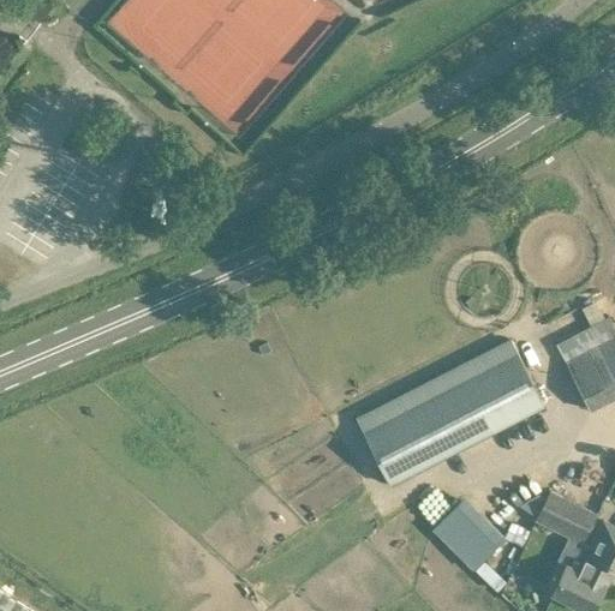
[(25,45),(19,39),(15,45),(21,49),(25,45)]
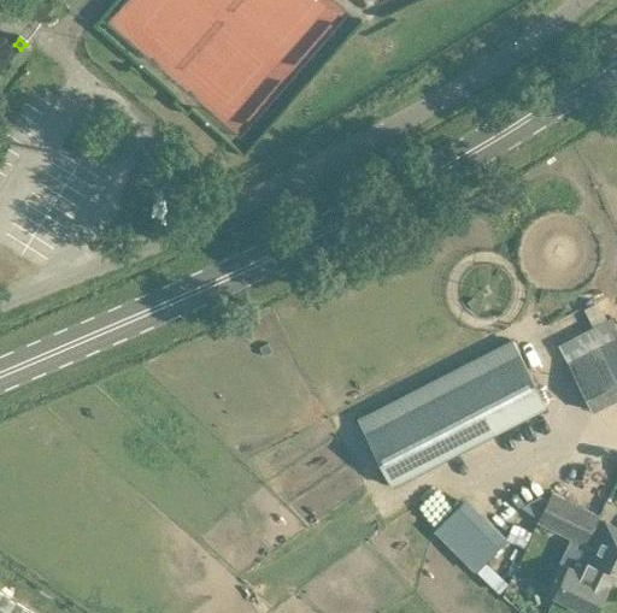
[(557,345),(592,414),(616,401),(616,332),(610,318),(557,345)]
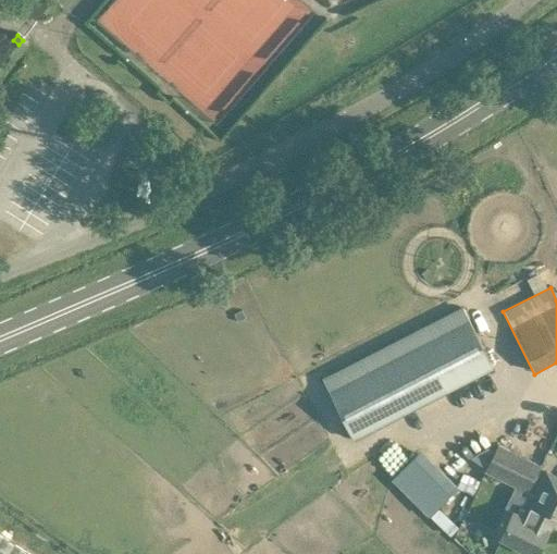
[(493,370),(469,322),(329,394),(353,441),(493,370)]
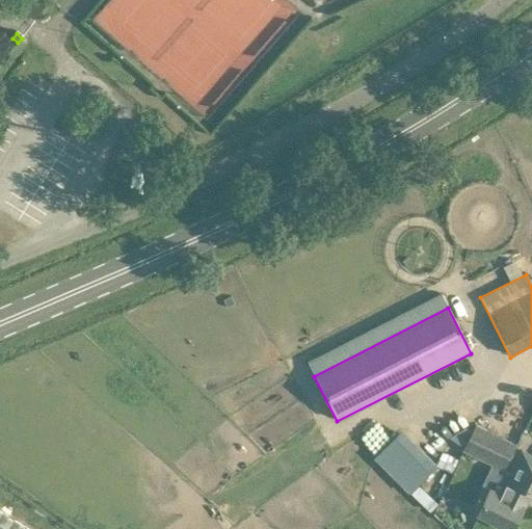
[(503,472),(515,447),(476,427),(472,434),(464,450),(463,452),(503,472)]
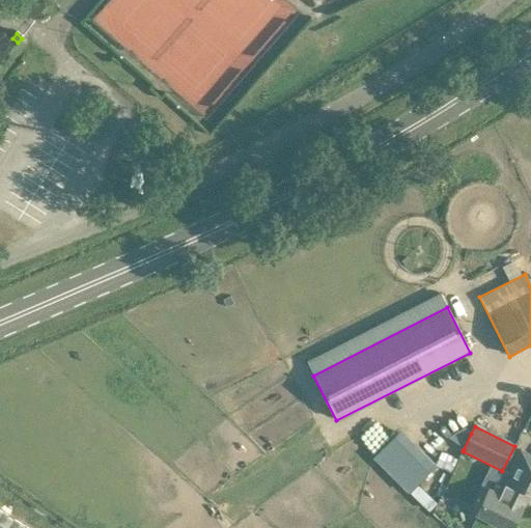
[(449,438),(448,439),(464,449),(471,434),(464,428),(449,438)]
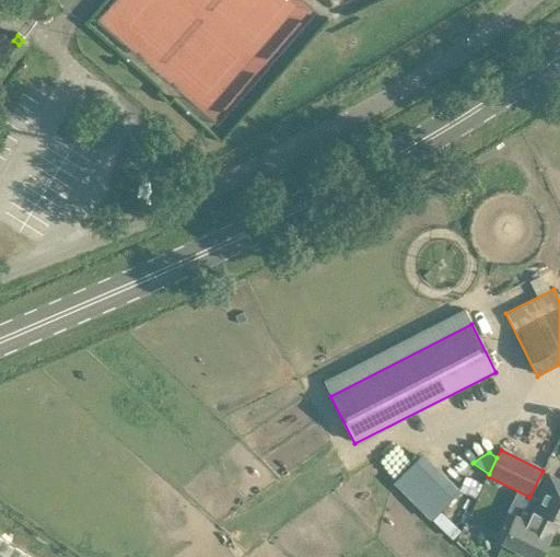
[(420,459),(395,484),(431,520),(456,495),(420,459)]
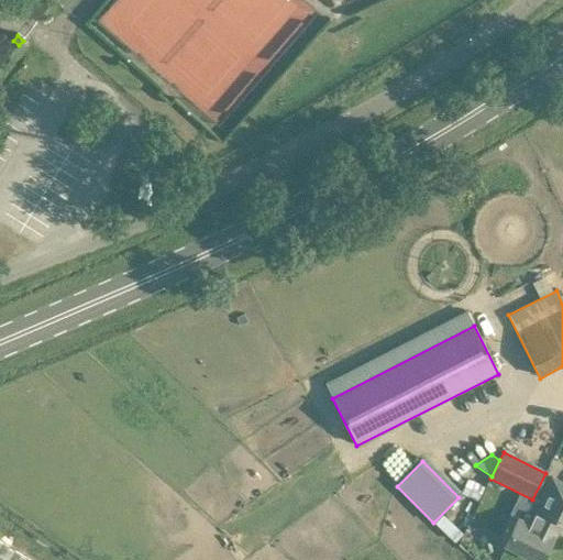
[(562,524),(562,484),(552,480),(529,526),(518,520),(505,546),(533,559),(543,559),(561,523),(562,524)]
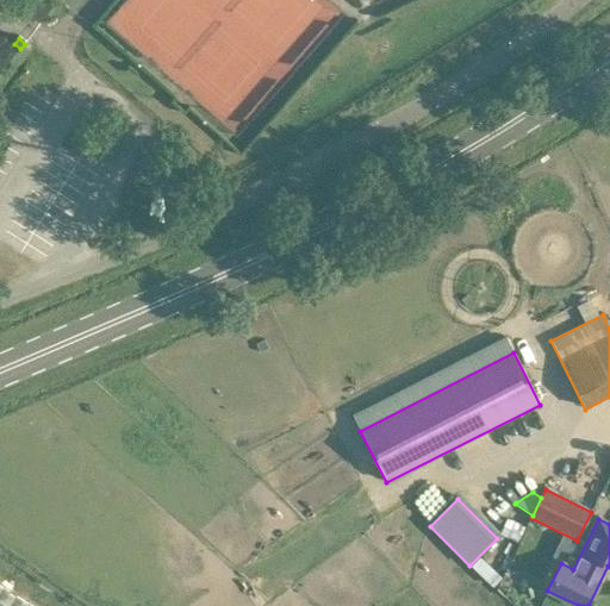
[(511,522),(503,537),(517,544),(524,529),(511,522)]
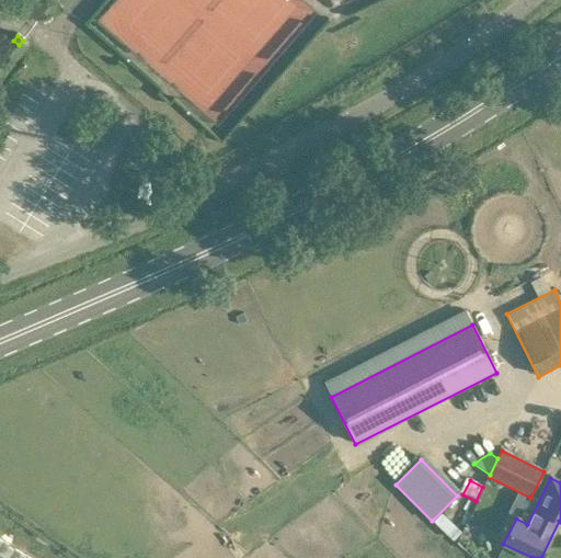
[(27,557),(0,541),(0,557),(27,557)]
